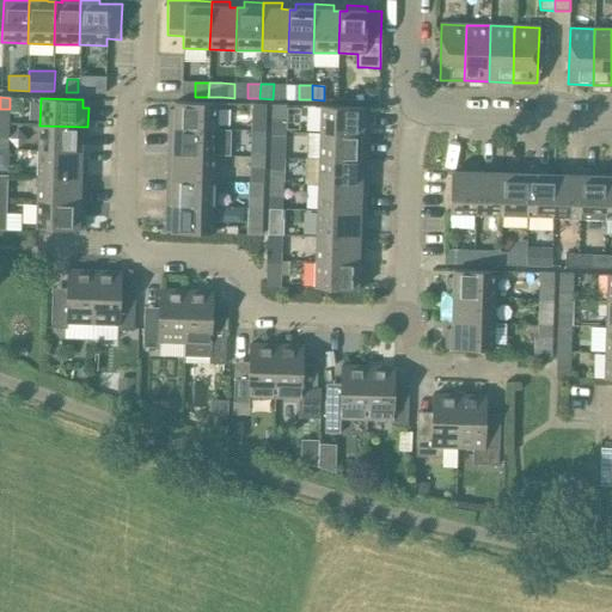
[(170,128),(215,129),(215,103),(175,102),(175,109),(170,109),(170,128)]
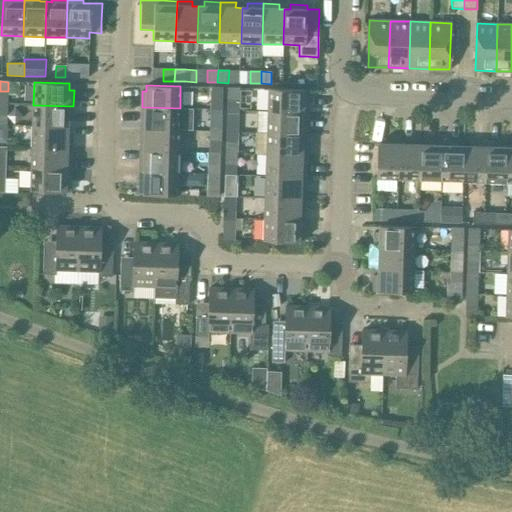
[(211,87),(211,110),(222,110),(223,87),(211,87)]
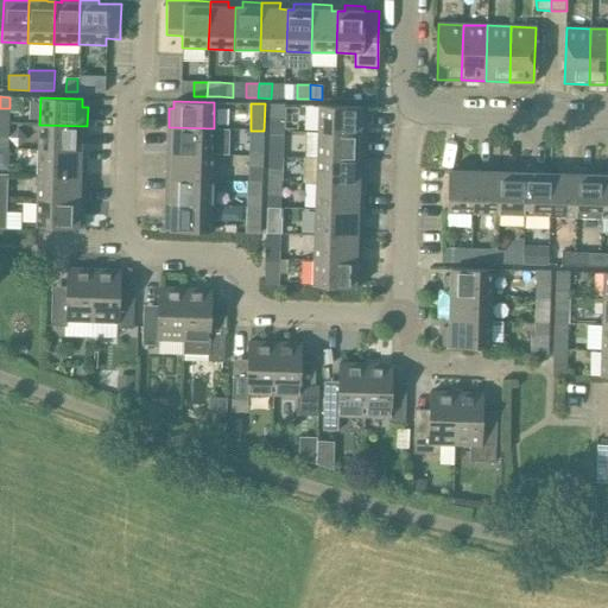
[(271,105),(270,131),(284,131),(284,105),(271,105)]
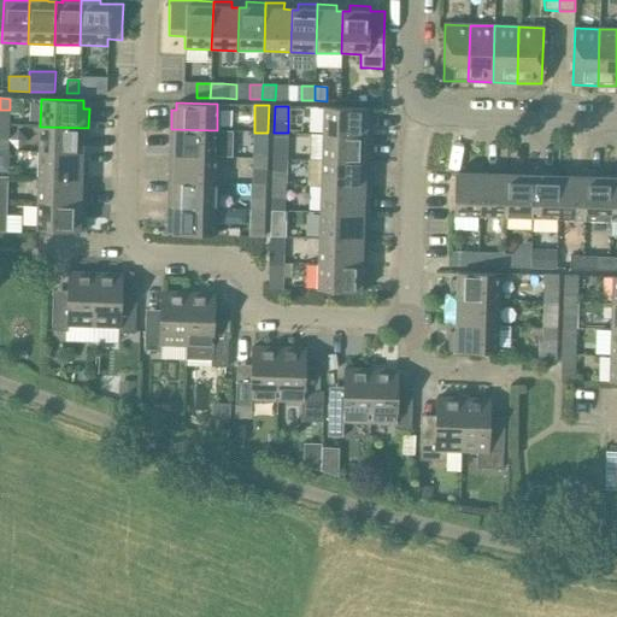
[(324,107),(323,134),(371,135),(372,117),(366,117),(366,109),(324,107)]
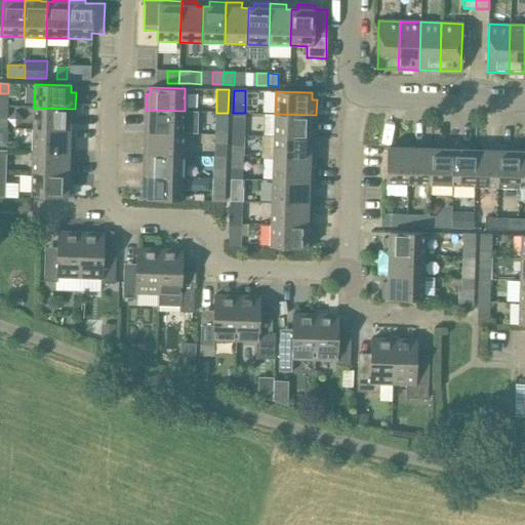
[(75,109),(34,108),(33,129),(69,131),(70,124),(74,125),(75,109)]
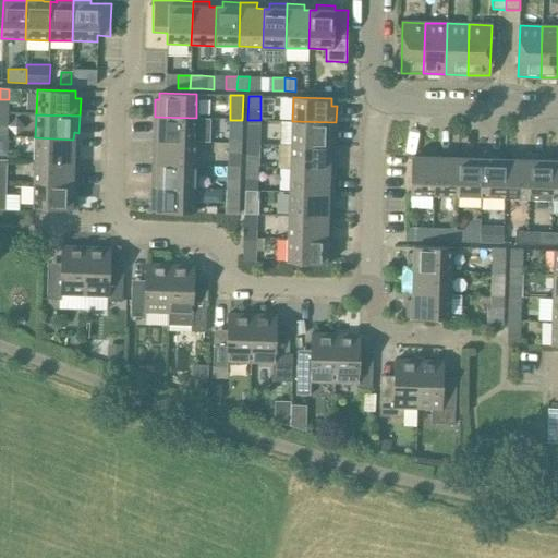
[(195,142),(196,118),(155,117),(154,134),(158,134),(158,141),(195,142)]
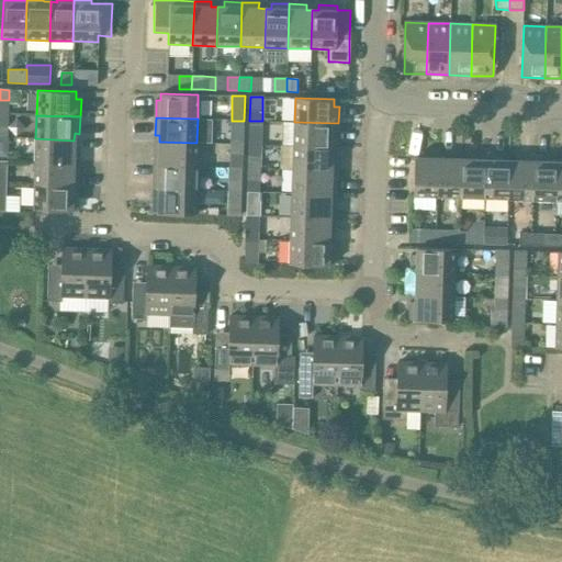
[(338,123),(294,122),(293,146),(333,147),(333,141),(338,141),(338,123)]
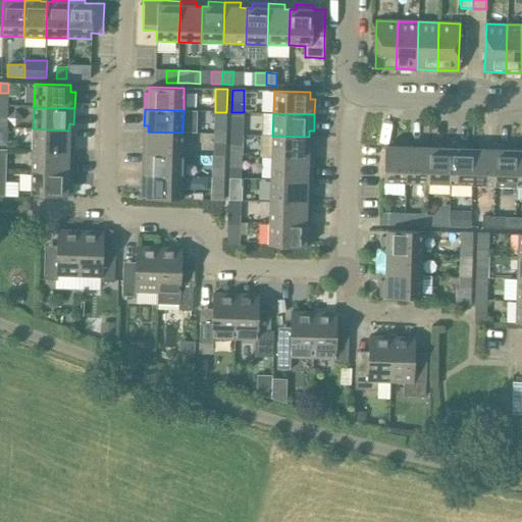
[(214,123),(214,134),(225,134),(226,123),(214,123)]
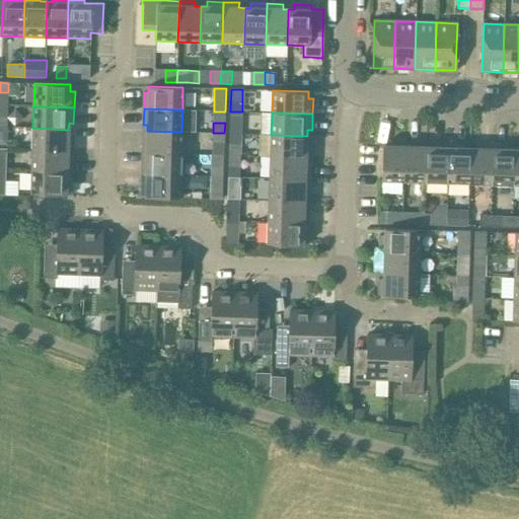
[(229,123),(229,133),(241,134),(241,123),(229,123)]
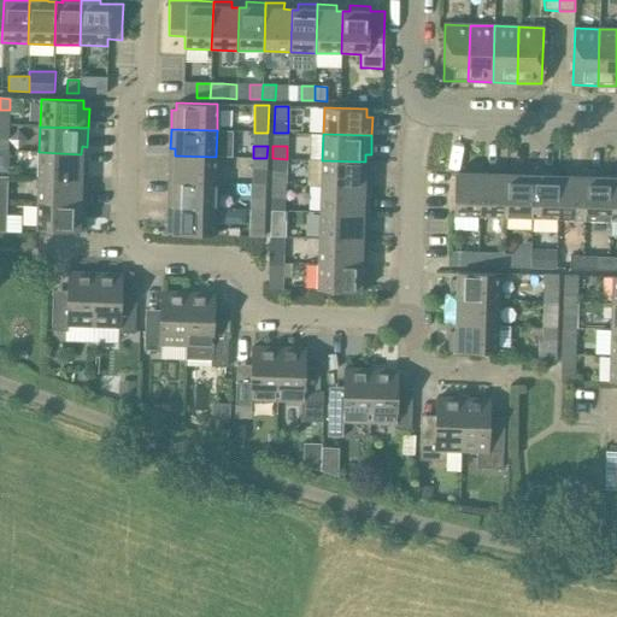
[(81,154),(39,152),(37,177),(87,180),(87,160),(81,160),(81,154)]
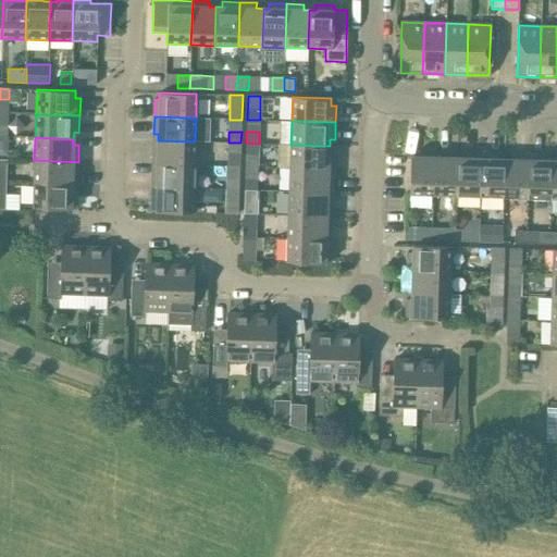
[(194,164),(195,141),(158,140),(158,146),(153,146),(152,163),(194,164)]
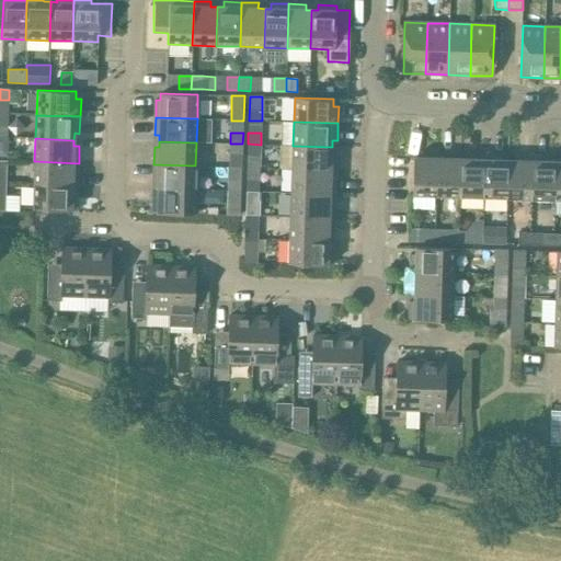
[(230,144),(230,155),(242,156),(242,144),(230,144)]
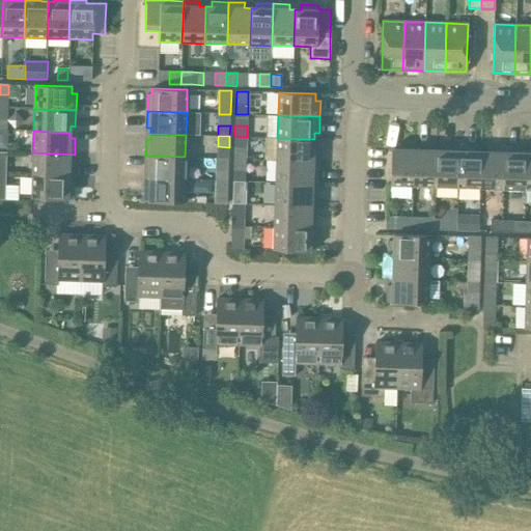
[(246,147),(247,137),(234,136),(233,147),(246,147)]
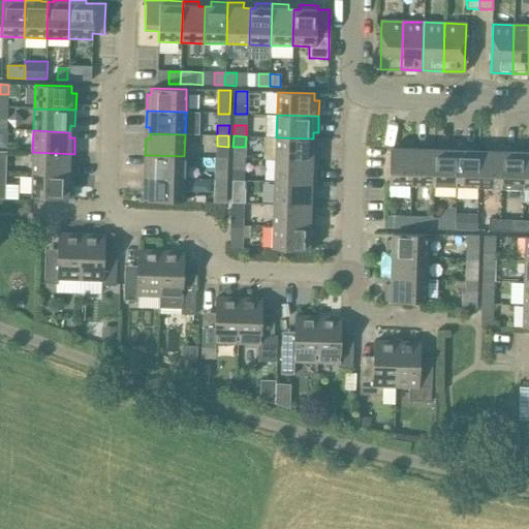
[(313,138),(276,137),(275,159),(317,160),(317,145),(312,145),(313,138)]
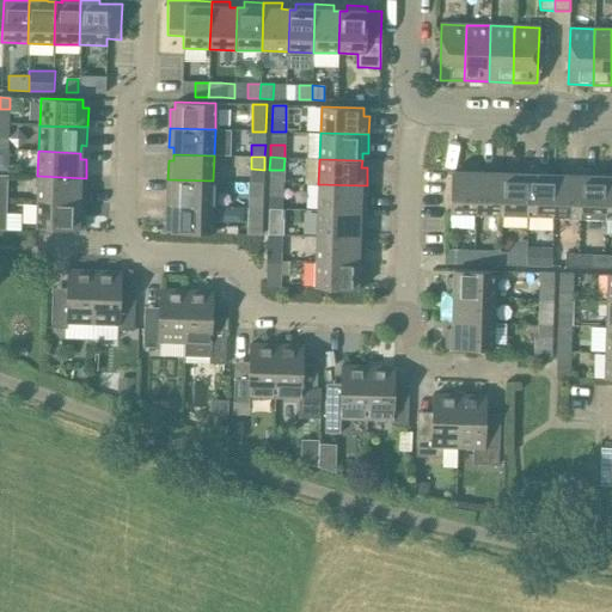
[(476,215),(477,166),(458,166),(458,172),(451,171),(450,214),(476,215)]
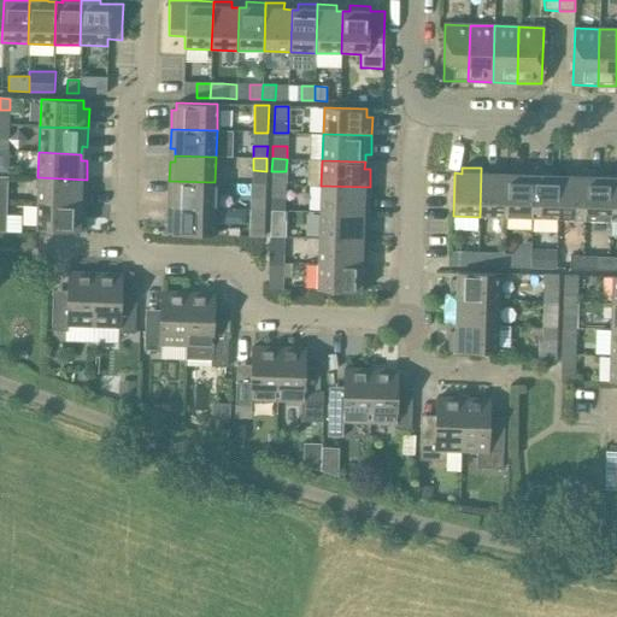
[(480,217),(505,217),(507,175),(500,175),(500,169),(481,168),(480,217)]
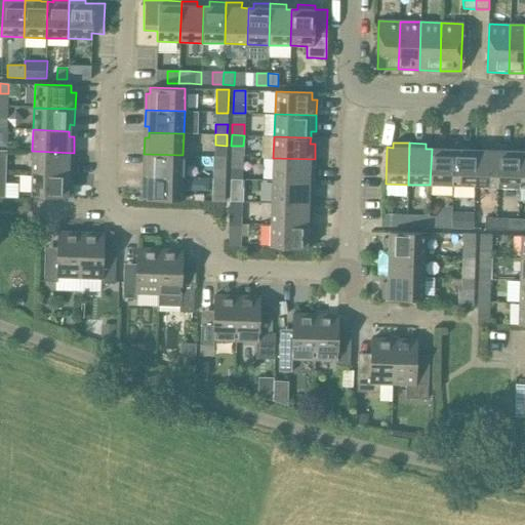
[(430,185),(452,186),(453,145),(438,144),(437,149),(432,149),(430,185)]
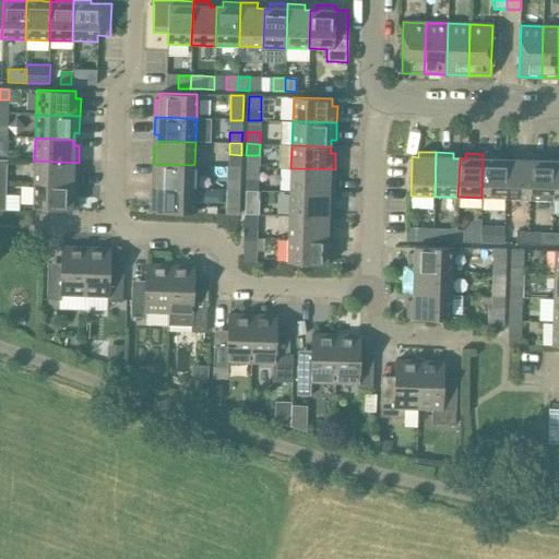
[(482,198),(506,198),(507,159),(500,159),(500,154),(483,154),(482,198)]
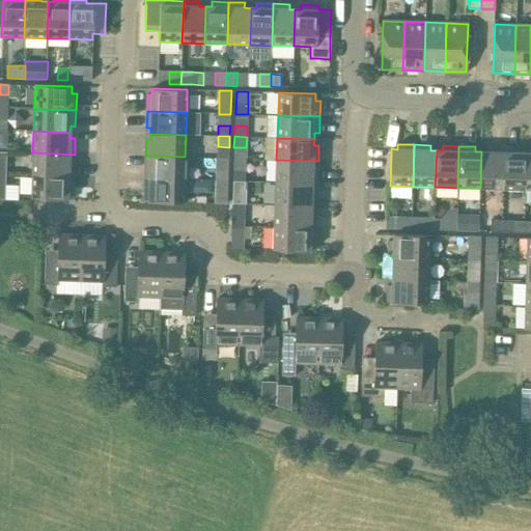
[(480,188),(502,189),(503,147),(487,146),(487,151),(481,151),(480,188)]
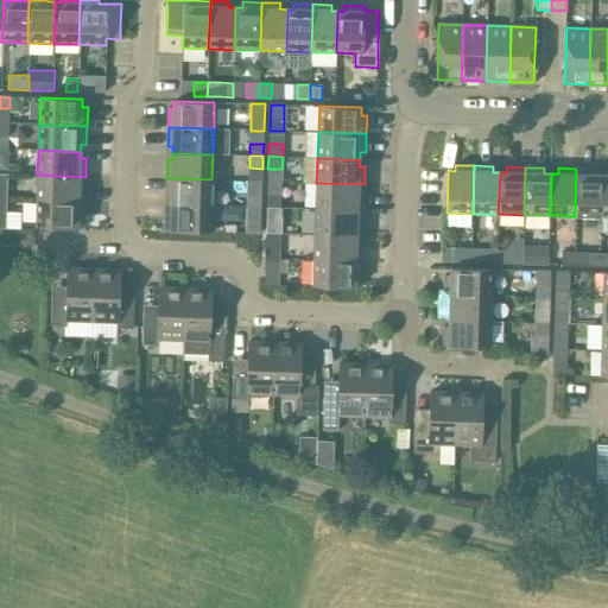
[(576,169),(575,216),(601,217),(602,175),(595,175),(595,169),(576,169)]
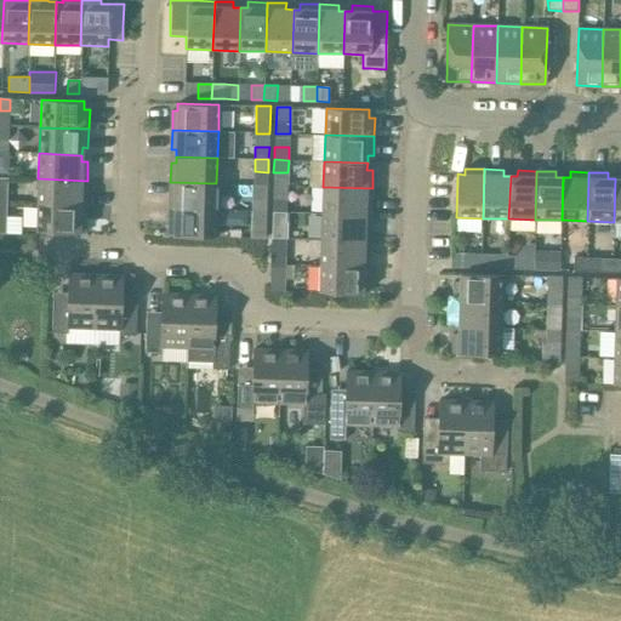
[(87,181),(38,178),(38,205),(80,206),(80,200),(86,200),(87,181)]
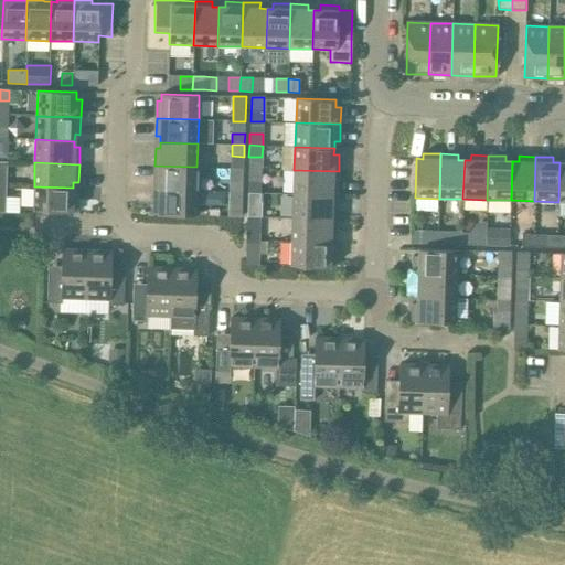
[(158,190),(196,191),(196,167),(155,166),(155,184),(159,184),(158,190)]
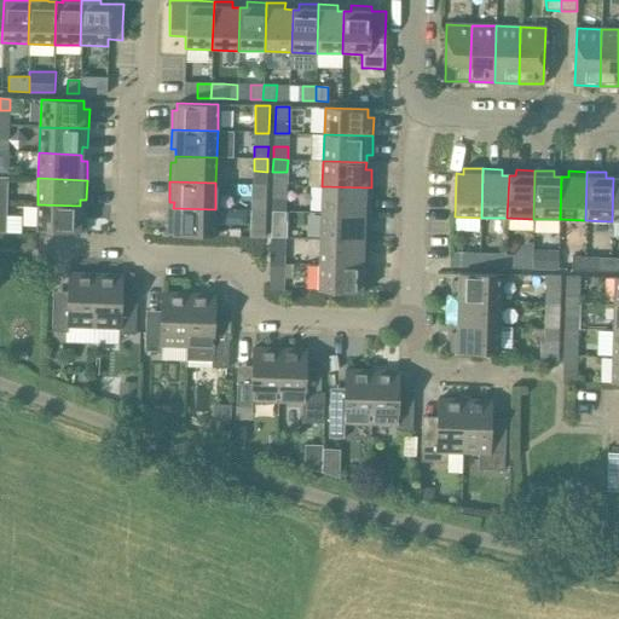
[(252,184),(252,210),(266,210),(267,184),(253,184),(252,184)]
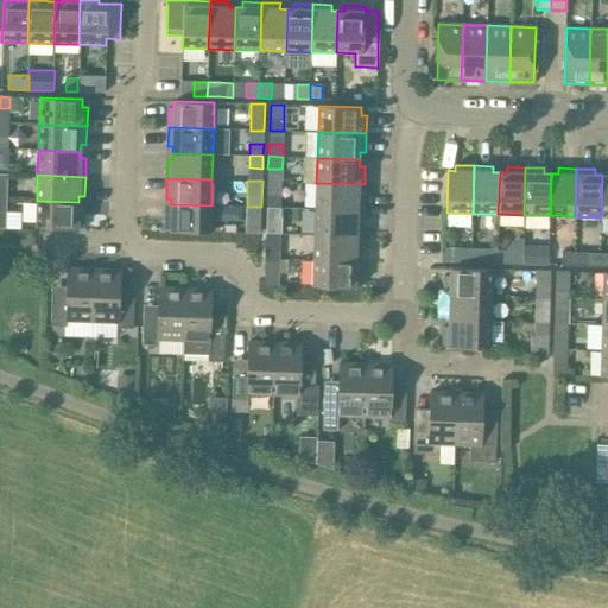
[(365,184),(316,183),(316,209),(358,210),(358,203),(363,203),(365,184)]
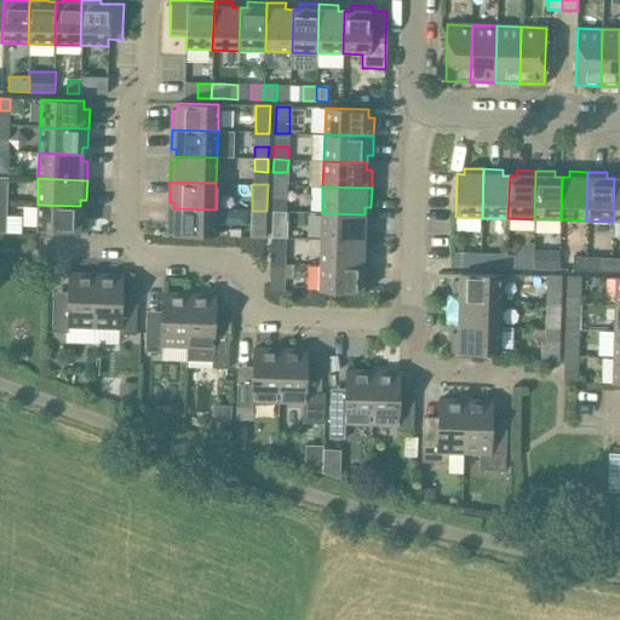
[(273,199),(273,212),(287,212),(287,199),(273,199)]
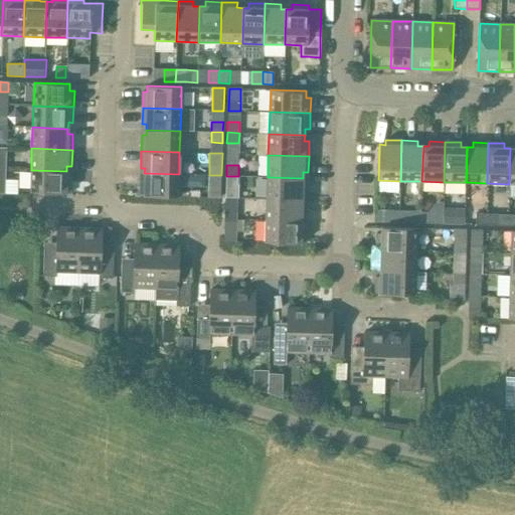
[(66,177),(66,171),(31,170),(30,192),(70,194),(71,177),(66,177)]
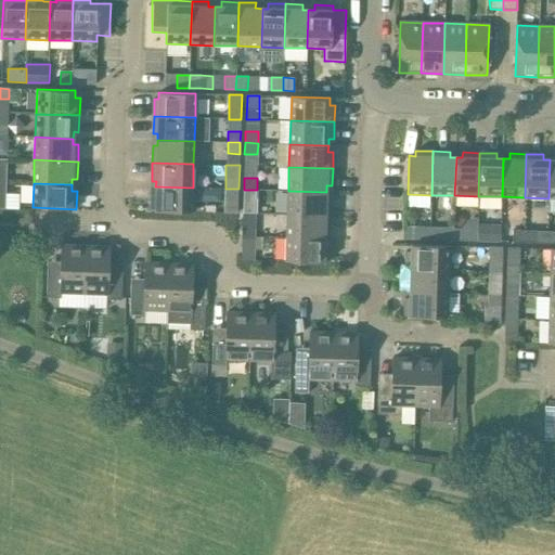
[(192,213),(193,188),(155,186),(155,193),(151,193),(150,210),(192,213)]
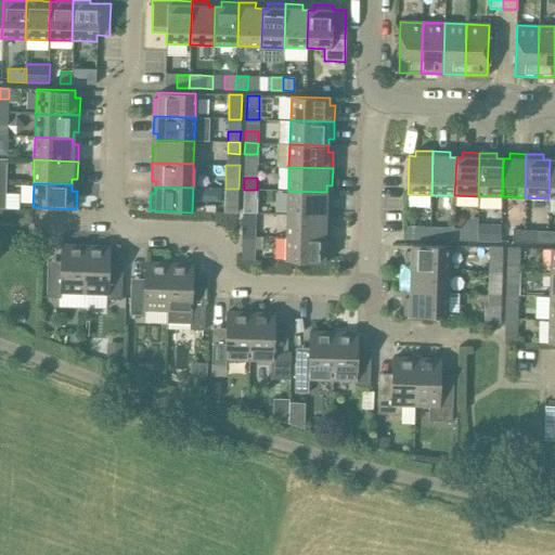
[(226,189),(224,207),(239,207),(239,189),(226,189)]
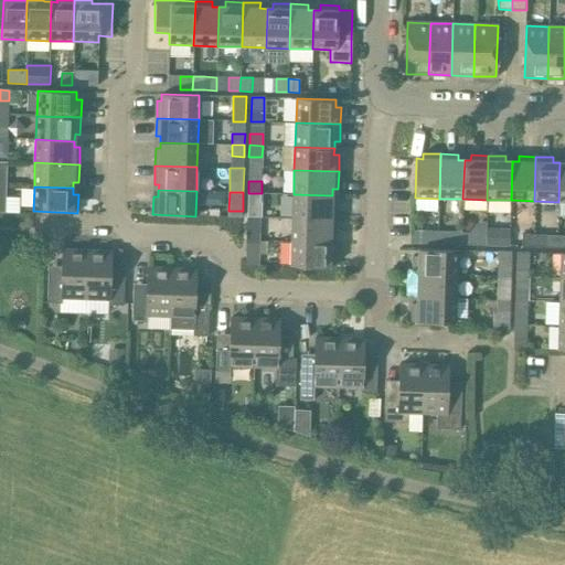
[(248,193),(247,204),(260,205),(262,193),(248,193)]
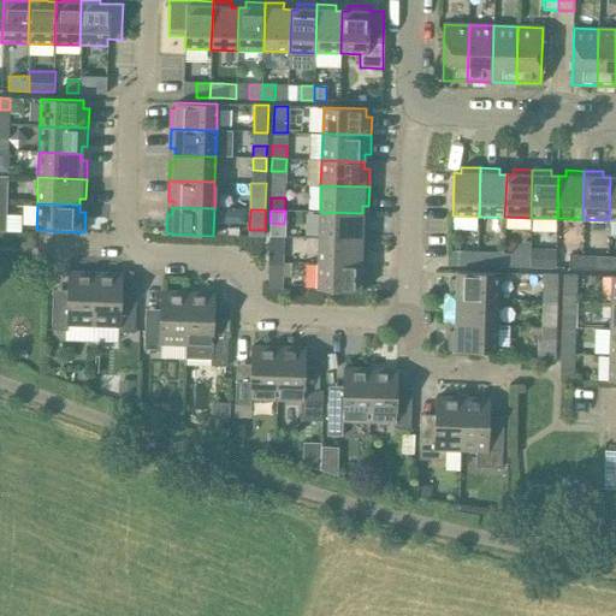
[(320,212),(319,237),(367,240),(368,220),(362,220),(362,213),(320,212)]
